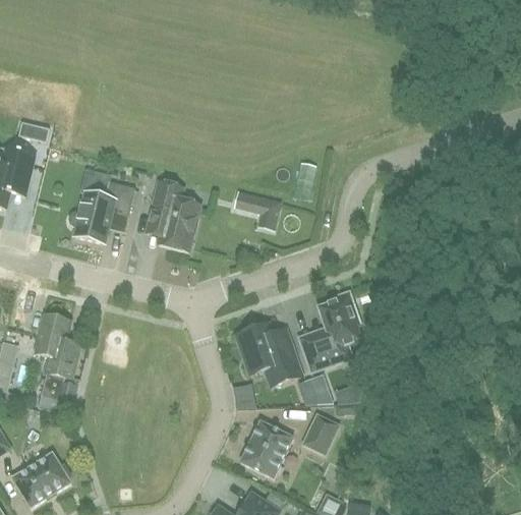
[(22,121),(19,134),(47,141),(50,128),(22,121)]
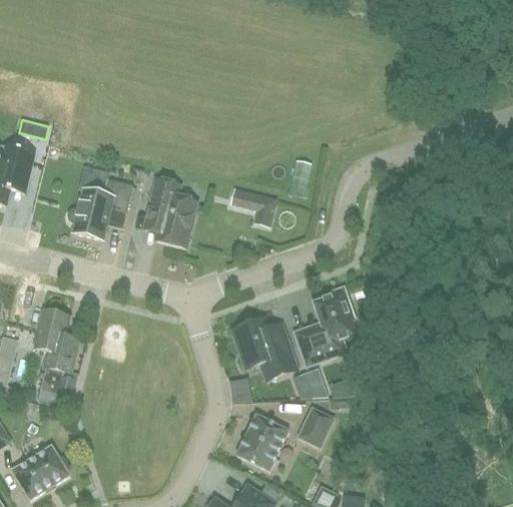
[(0,203),(6,204),(10,189),(23,192),(25,192),(25,190),(29,175),(34,152),(7,145),(3,161),(0,159),(0,203)]
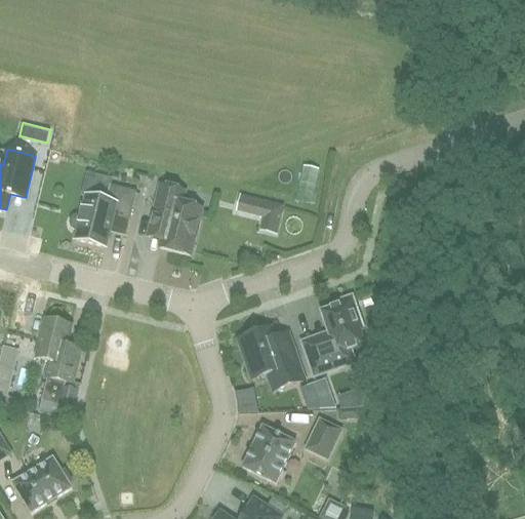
[(107,198),(86,193),(81,212),(77,211),(73,212),(71,215),(70,220),(71,223),(74,226),(78,227),(76,237),(106,244),(109,229),(113,213),(130,217),(136,188),(110,182),(107,198)]
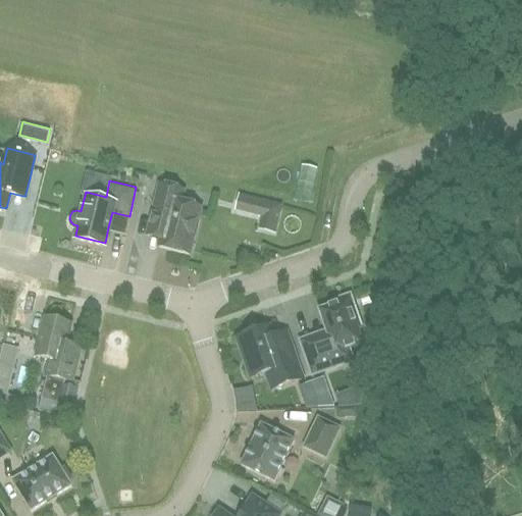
[(148,231),(161,235),(159,244),(189,251),(201,204),(181,199),(185,187),(160,181),(148,231)]
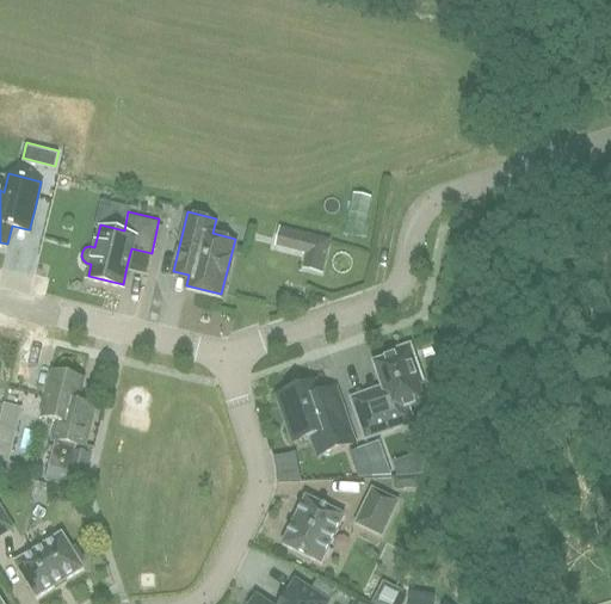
[(294,244),(297,228),(281,223),(277,240),(294,244)]
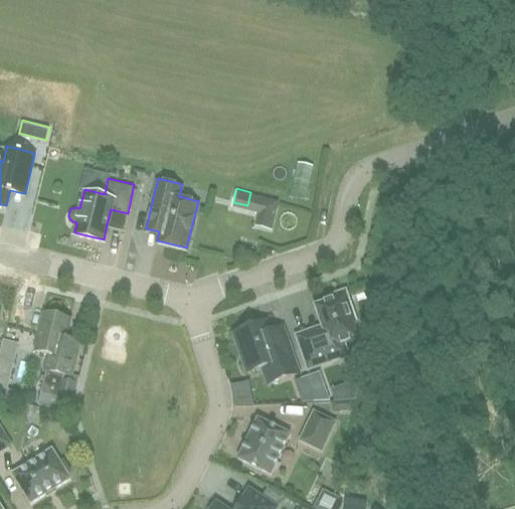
[(309,366),(342,354),(348,352),(344,339),(357,335),(352,321),(356,320),(345,288),(331,293),(332,297),(316,303),(323,324),(297,333),(309,366)]
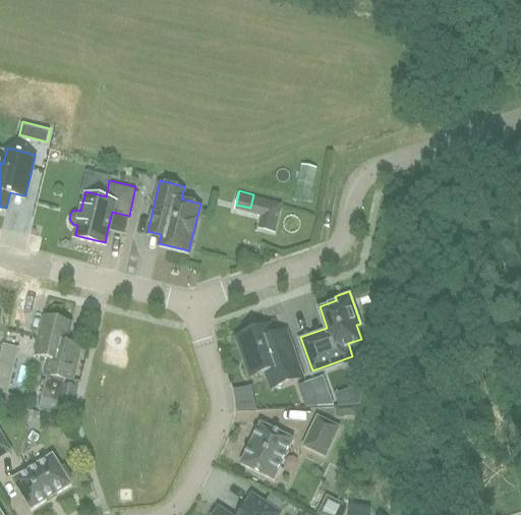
[(72,378),(78,350),(80,342),(66,339),(71,320),(45,313),(36,352),(49,355),(46,372),(72,378)]
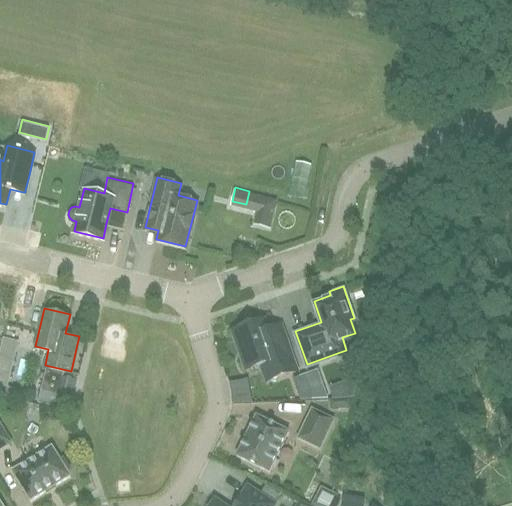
[(296,368),(286,338),(281,324),(268,328),(264,318),(233,329),(246,366),(261,362),(267,378),(296,368)]
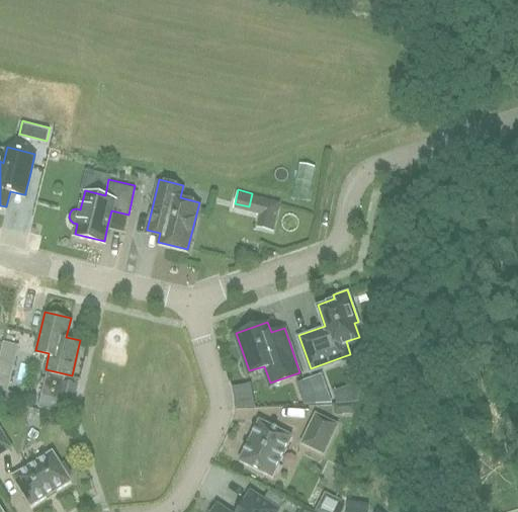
[(322,371),(310,375),(318,401),(332,400),(322,371)]
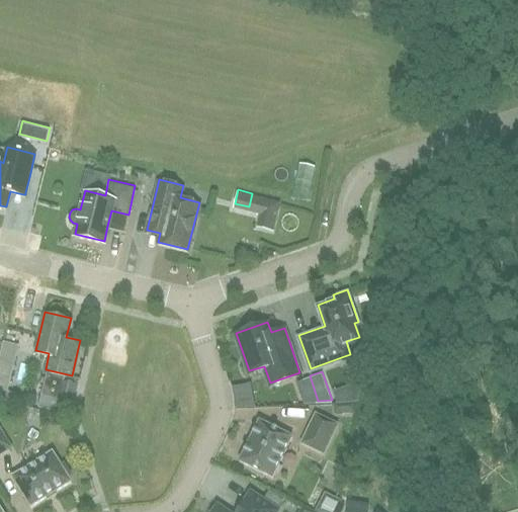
[(0,373),(0,396),(1,397),(12,399),(14,392),(6,390),(9,376),(0,373)]
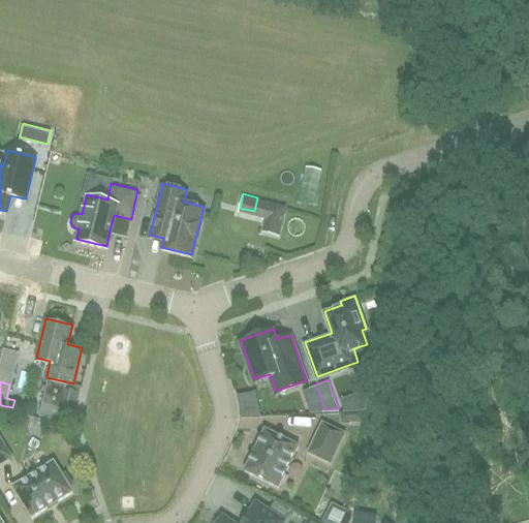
[(324,409),(316,383),(303,389),(311,409),(324,409)]
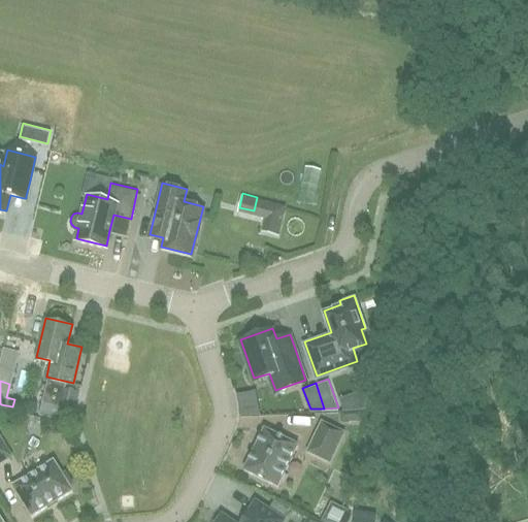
[(72,415),(76,400),(78,390),(64,387),(59,412),(72,415)]
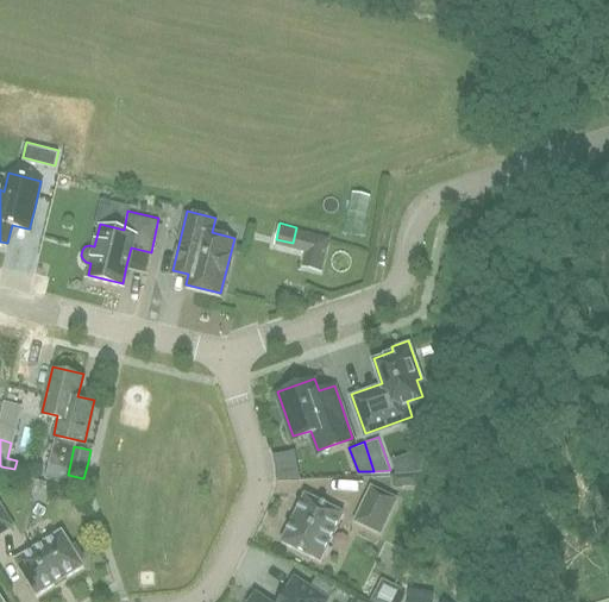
[(396,495),(371,483),(355,518),(380,530),(396,495)]
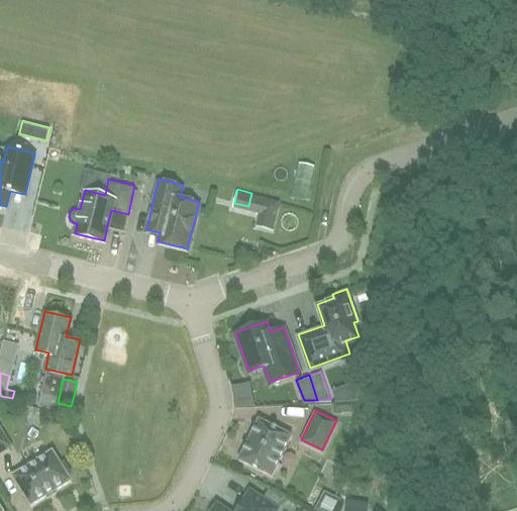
[(239,457),(272,473),(292,432),(259,416),(239,457)]
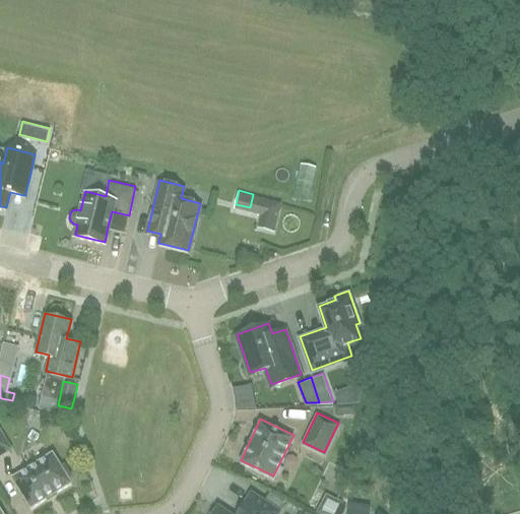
[(0,452),(10,446),(0,430),(0,452)]
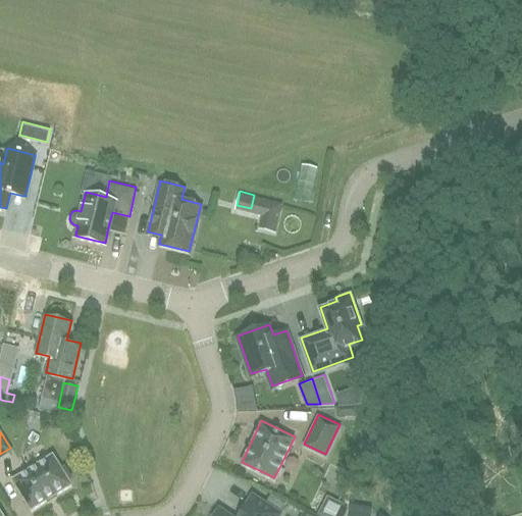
[(31,508),(71,482),(68,477),(72,475),(65,464),(62,466),(53,453),(12,477),(31,508)]
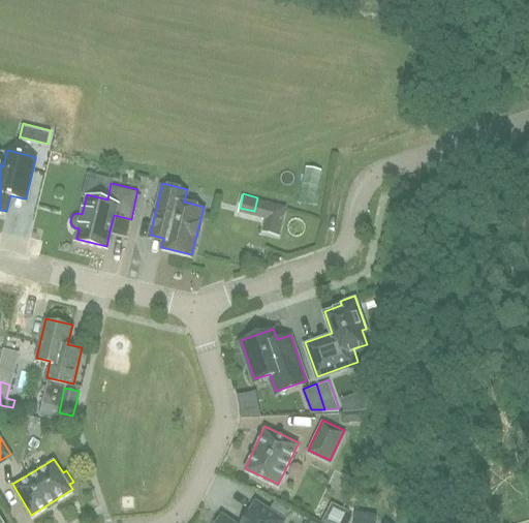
[(280,522),(283,518),(256,500),(241,522),(237,522),(222,514),(215,522),(280,522)]
